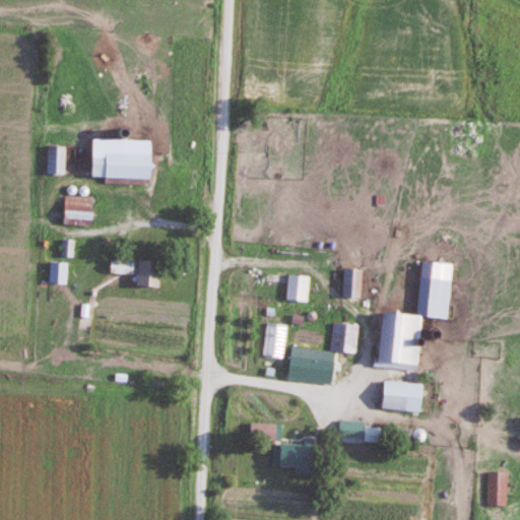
[(65,147),(48,146),(47,175),(64,175),(65,147)]
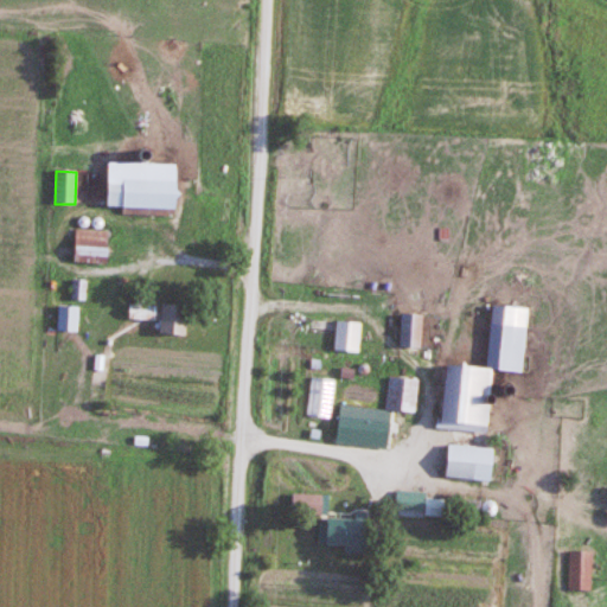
[(122,216),(173,216),(173,179),(106,179),(106,209),(122,209),(122,216)]
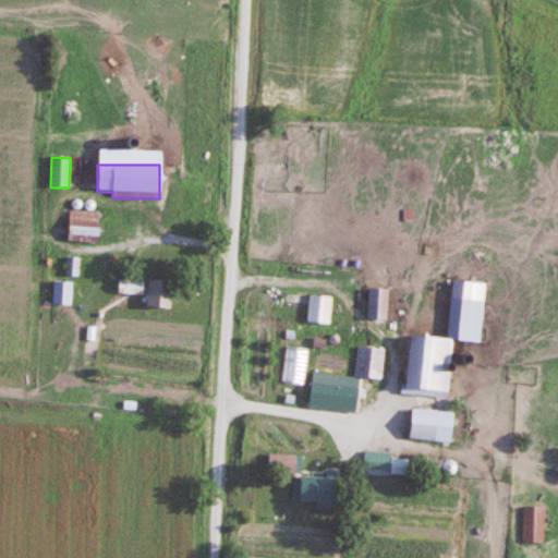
[(98,242),(98,211),(69,211),(68,242),(98,242)]
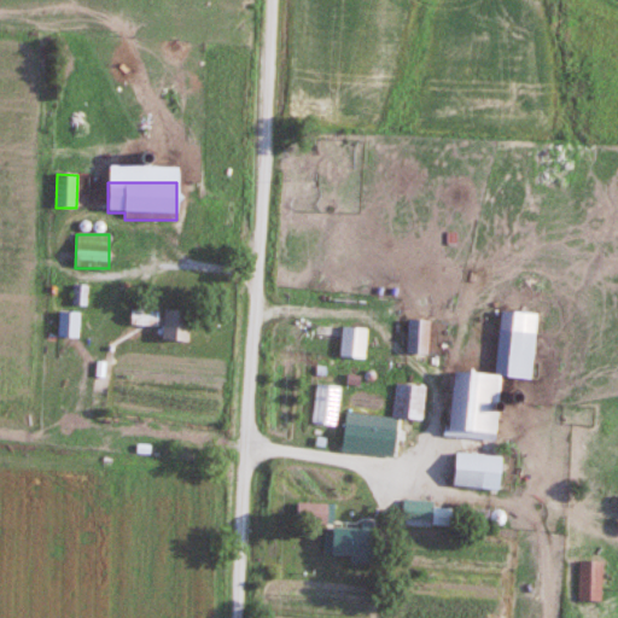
[(157,312),(130,312),(130,327),(157,327),(157,312)]
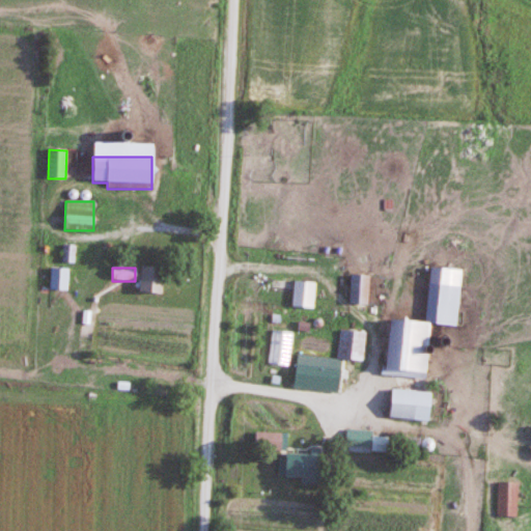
[(161,295),(161,268),(139,268),(139,295),(161,295)]
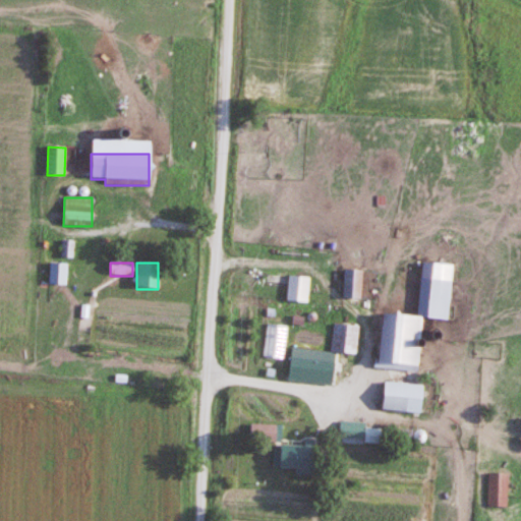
[(417,370),(421,317),(449,320),(453,266),(421,263),(418,317),(382,314),(378,367),(417,370)]
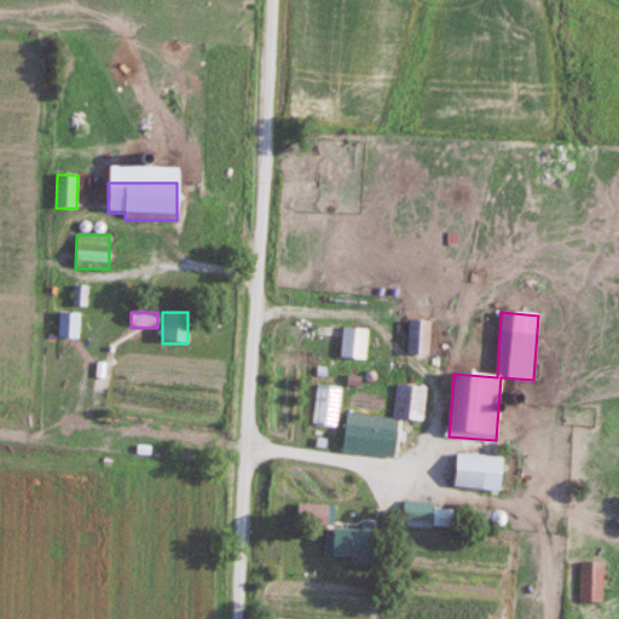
[(80,313),(58,313),(58,340),(80,340),(80,313)]
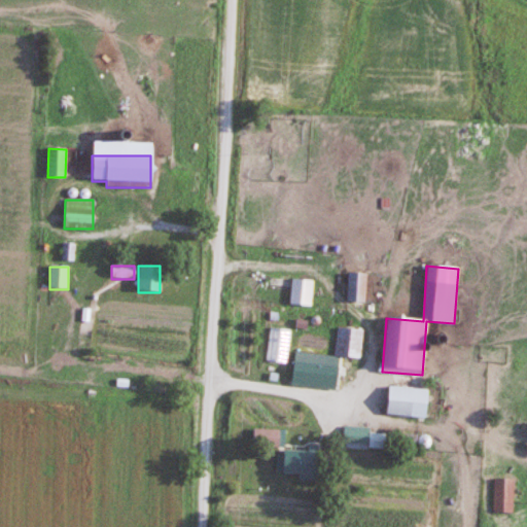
[(347,302),(365,302),(365,274),(348,274),(347,302)]
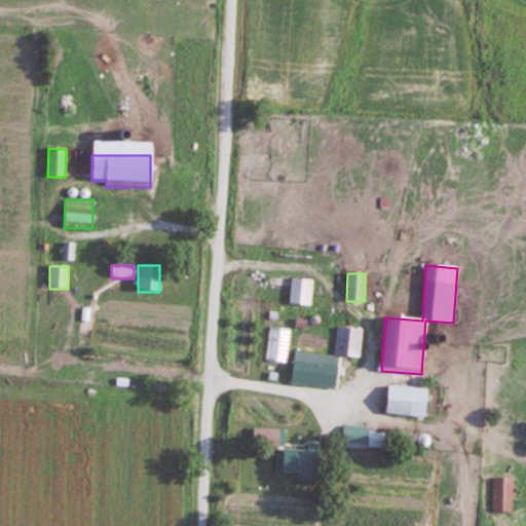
[(313,280),(291,278),(289,305),(311,306),(313,280)]
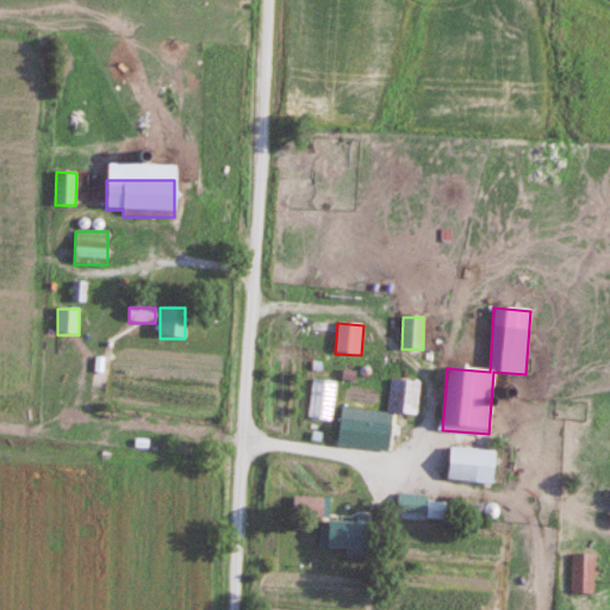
[(421,381),(391,380),(390,414),(419,415),(421,381)]
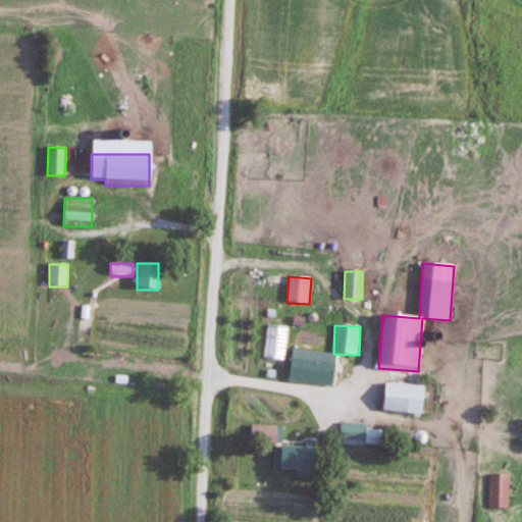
[(306,387),(322,387),(322,361),(307,360),(306,387)]
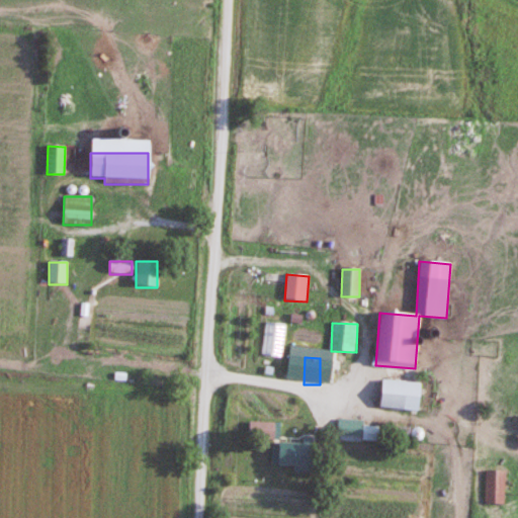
[(379,409),(418,411),(420,382),(381,380),(379,409)]
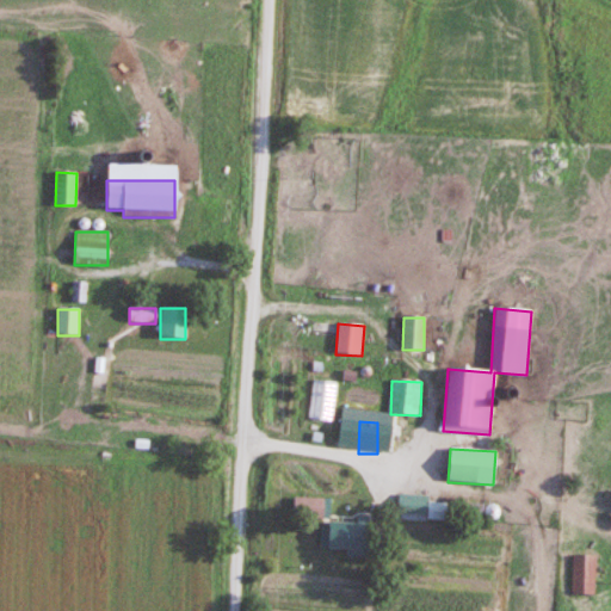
[(328,543),(371,543),(371,514),(332,514),(332,498),(294,499),(294,522),(328,522),(328,543)]
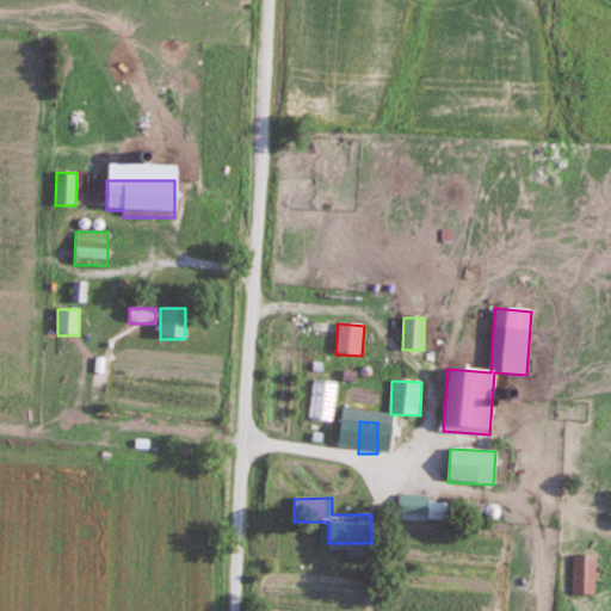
[(429,514),(429,500),(397,500),(397,514),(429,514)]
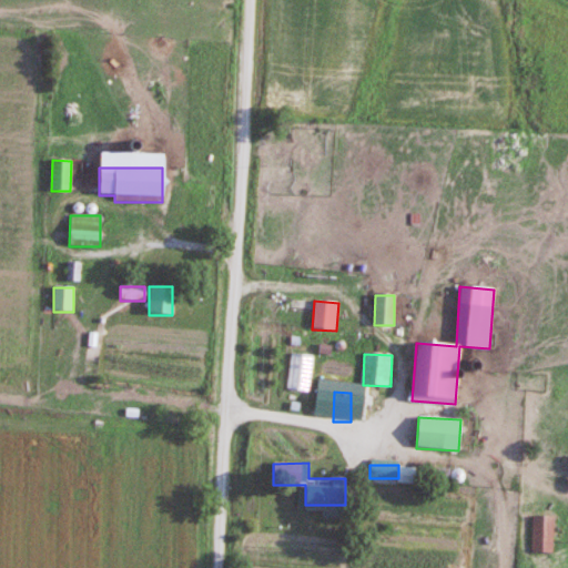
[(555,516),(533,516),(533,554),(555,554),(555,516)]
